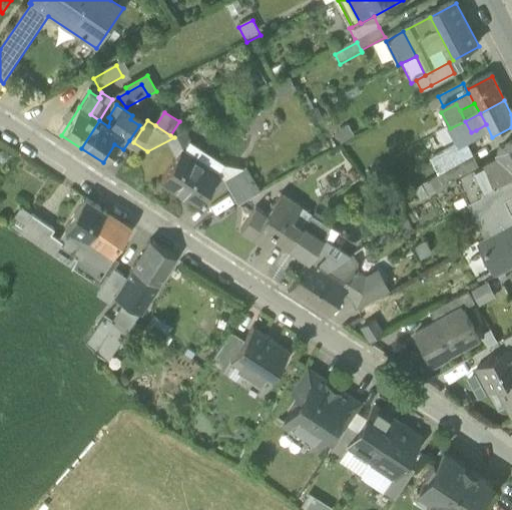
[(471,132),(465,121),(450,128),(459,146),(465,143),(474,138),(471,132)]
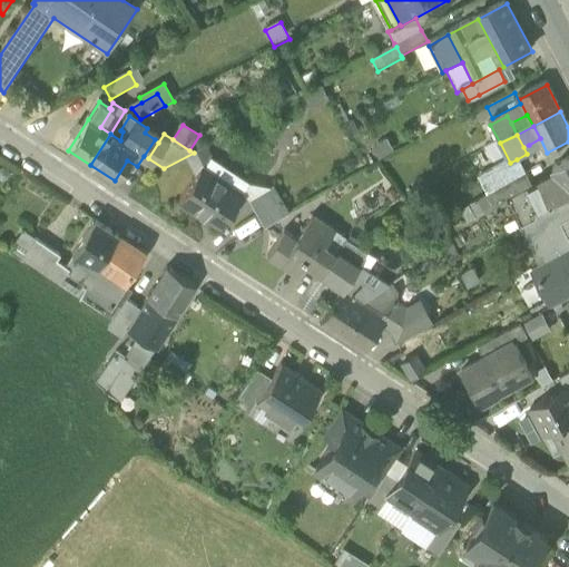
[(158,143),(155,139),(144,156),(148,158),(158,143)]
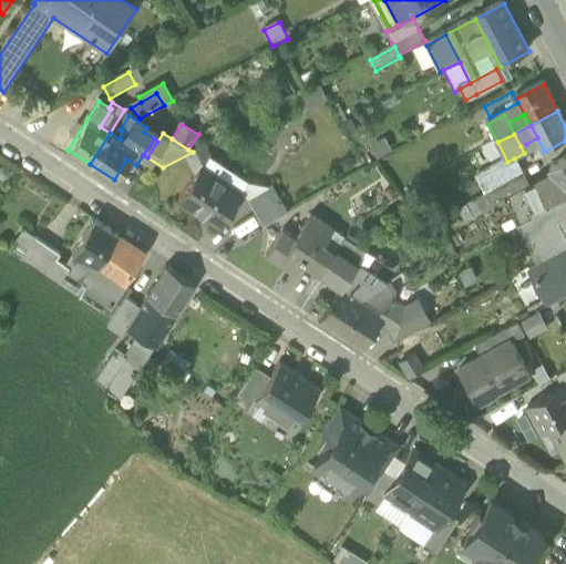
[(384,141),(370,150),(378,162),(393,153),(384,141)]
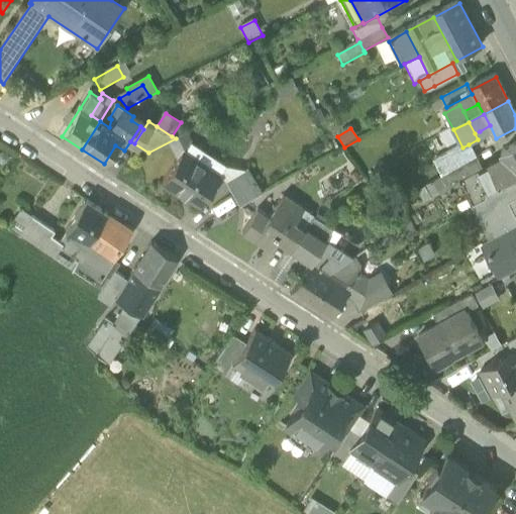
[(192,144),(187,152),(221,176),(227,168),(192,144)]
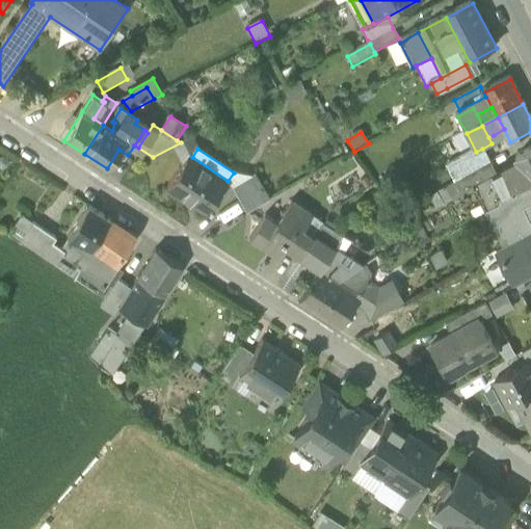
[(493,170),(489,164),(482,149),(476,152),(449,166),(458,182),(465,195),(475,190),(481,187),(485,184),(492,181),(497,179),(493,170)]
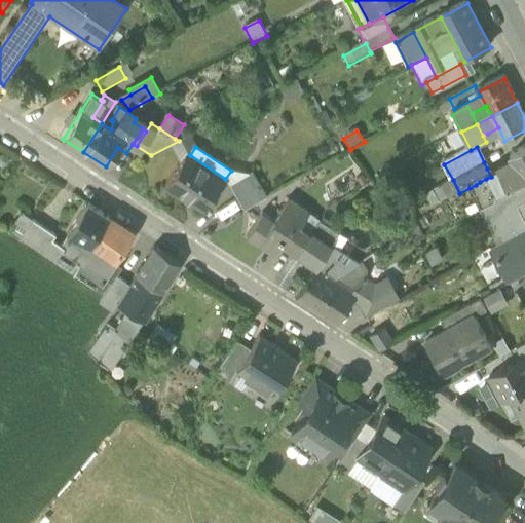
[(515,162),(520,172),(524,181),(524,149),(512,156),(515,162)]
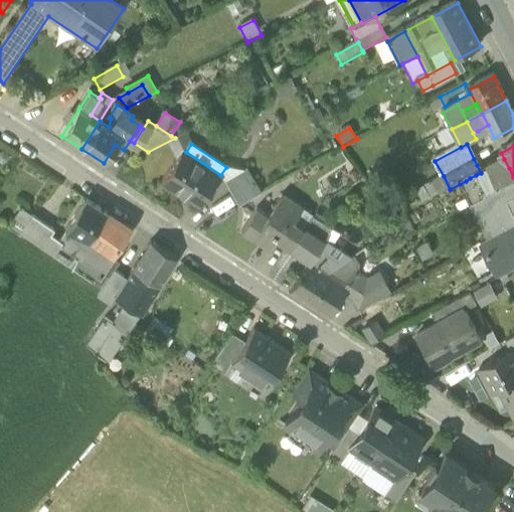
[(179,190),(201,204),(219,178),(220,175),(186,152),(183,151),(162,183),(177,193),(179,190)]
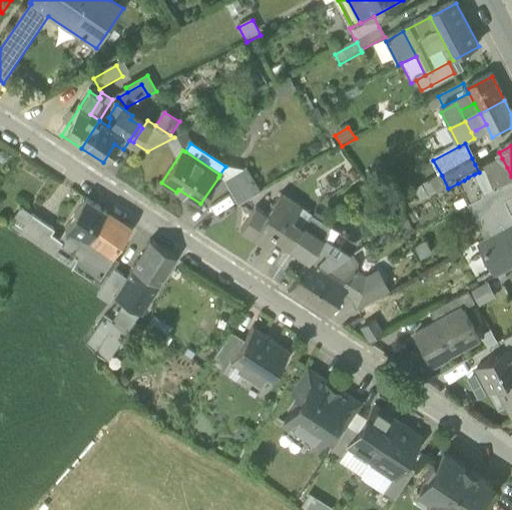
[(489,167),(493,174),(507,167),(502,158),(488,165),(489,167)]
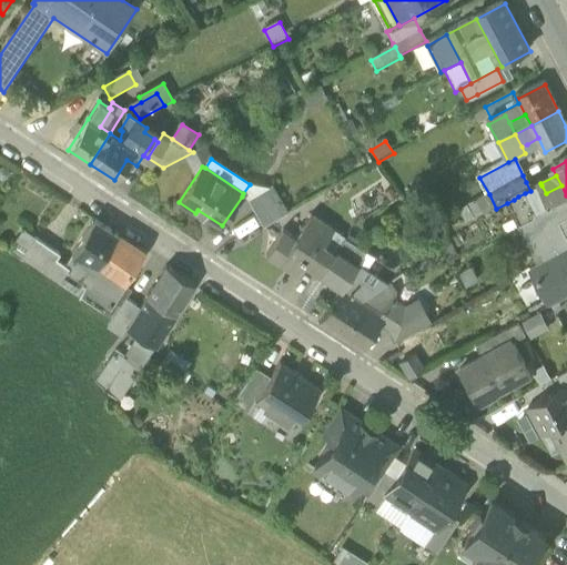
[(271,190),(250,184),(243,193),(242,197),(250,201),(271,190)]
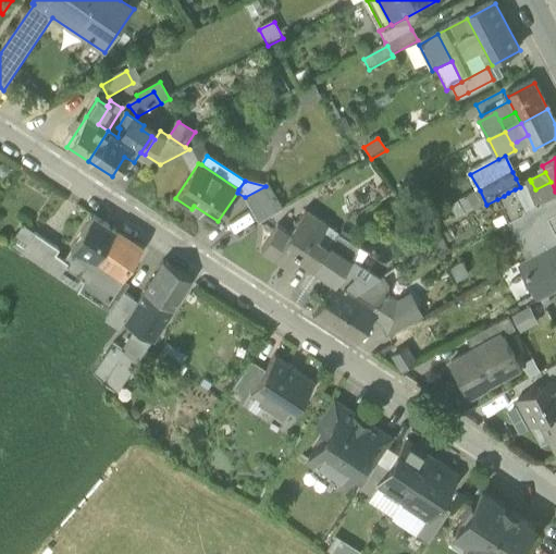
[(524,209),(555,192),(551,182),(535,189),(531,182),(520,187),(515,189),(524,209)]
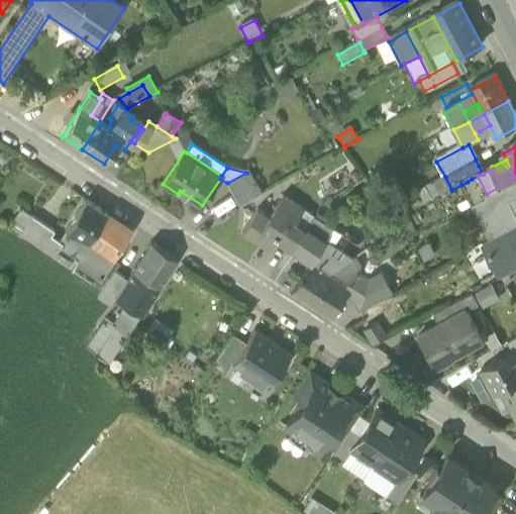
[(227,183),(240,207),(263,195),(249,171),(246,173),(227,183)]
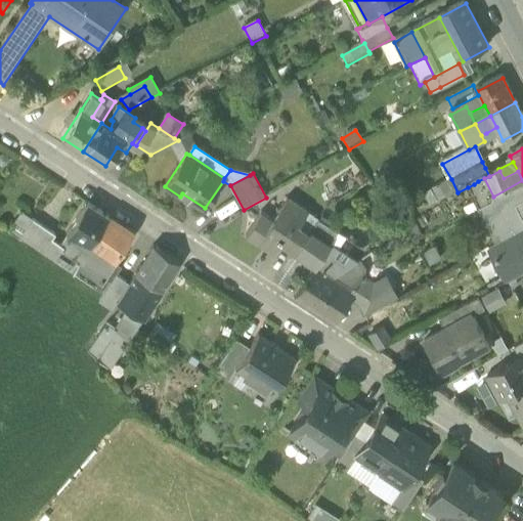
[(474,184),(482,201),(493,197),(484,178),(478,181),(474,184)]
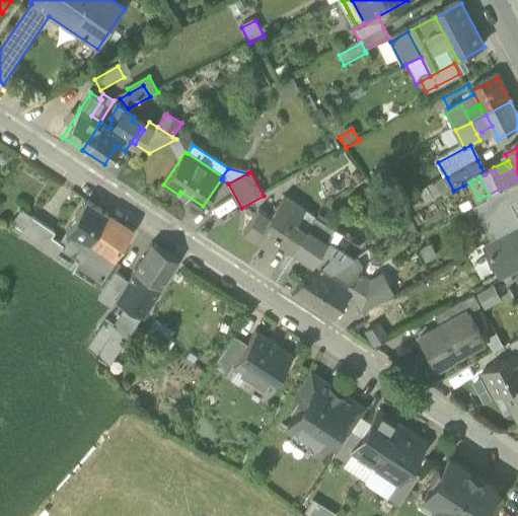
[(517,214),(513,204),(517,201),(517,178),(489,195),(491,200),(475,208),(493,242),(517,228),(517,214)]
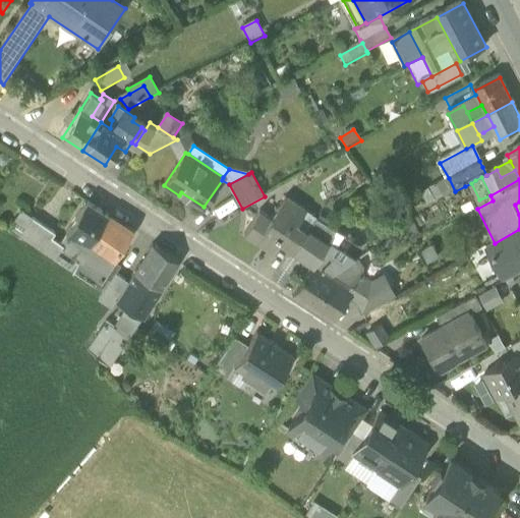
[(452,193),(445,180),(429,188),(437,202),(452,193)]
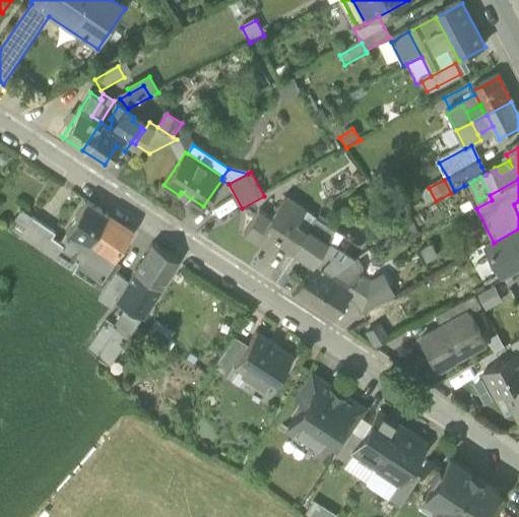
[(464,186),(476,208),(492,200),(490,195),(478,199),(470,183),(464,186)]
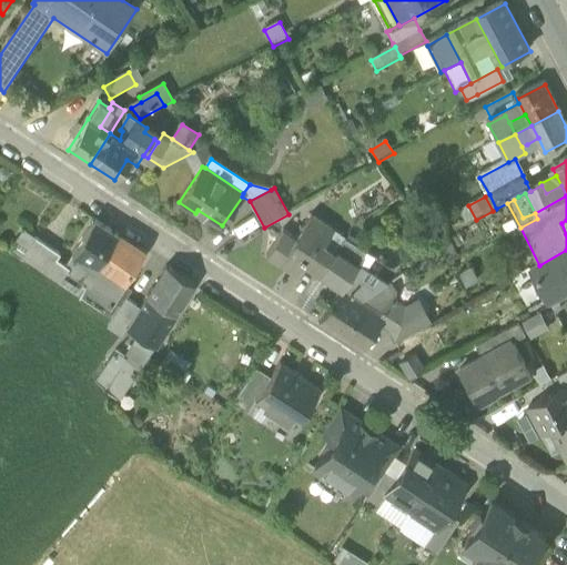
[(267,258),(295,275),(302,265),(309,270),(324,246),(334,231),(312,217),(296,241),(284,232),(267,258)]
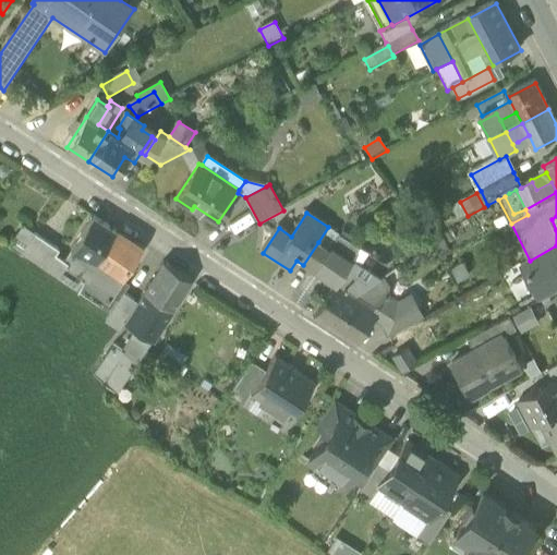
[(86,278),(88,276),(116,233),(93,218),(71,252),(76,255),(69,266),(86,278)]
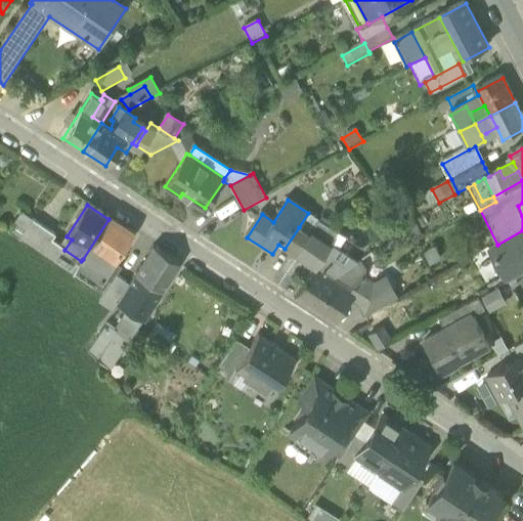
[(318,220),(308,213),(299,227),(309,234),(318,221),(318,220)]
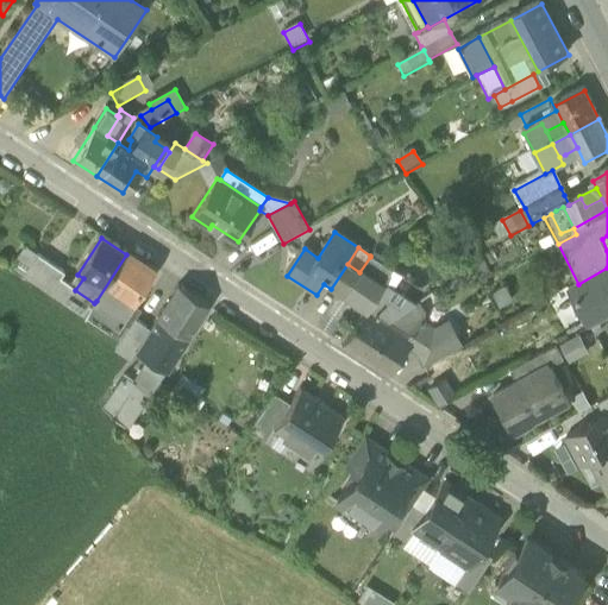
[(151,270),(126,254),(96,301),(110,309),(116,300),(127,308),(151,270)]
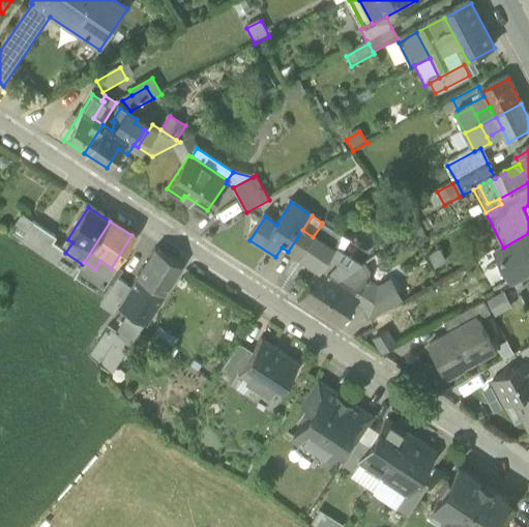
[(21,243),(42,258),(52,243),(53,244),(56,239),(33,224),(21,243)]
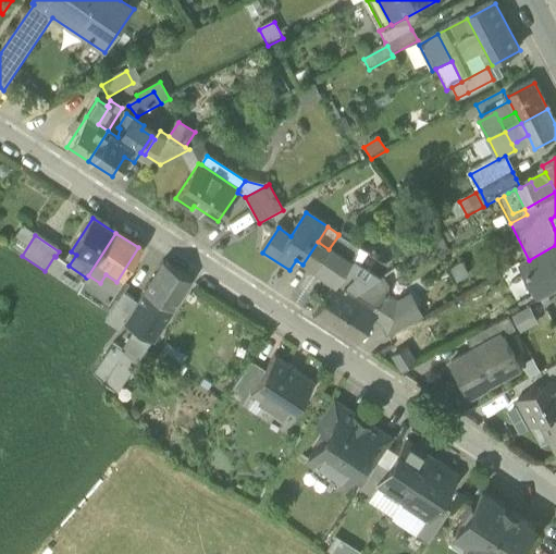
[(313,271),(334,285),(335,284),(356,296),(381,280),(351,260),(359,249),(338,235),(329,249),(313,271)]
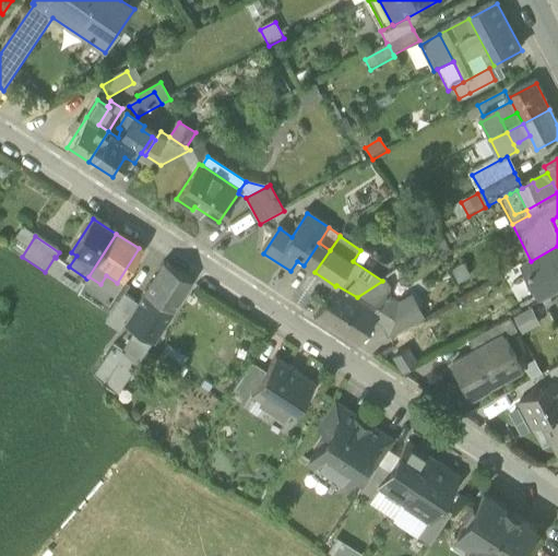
[(432,247),(443,261),(453,256),(446,240),(432,247)]
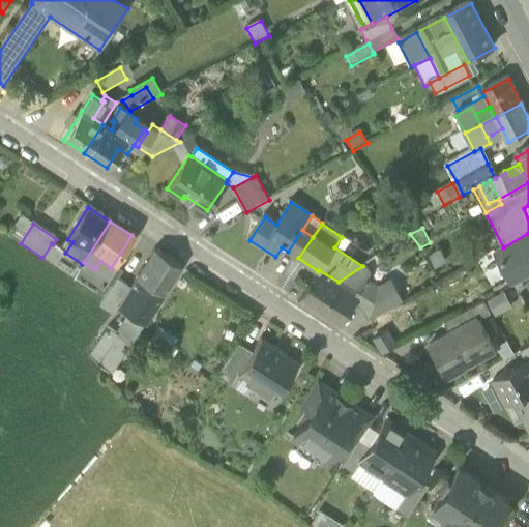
[(288,252),(298,258),(313,237),(302,230),(288,252)]
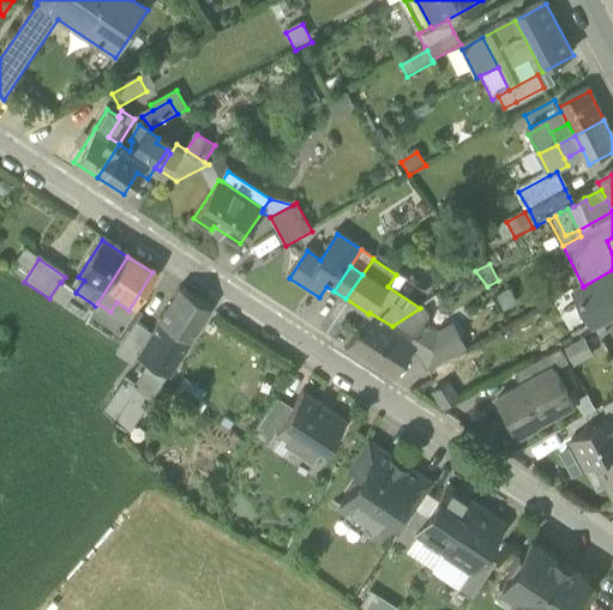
[(612,270),(583,287),(576,290),(598,331),(612,322),(612,310),(610,306),(612,303),(612,270)]
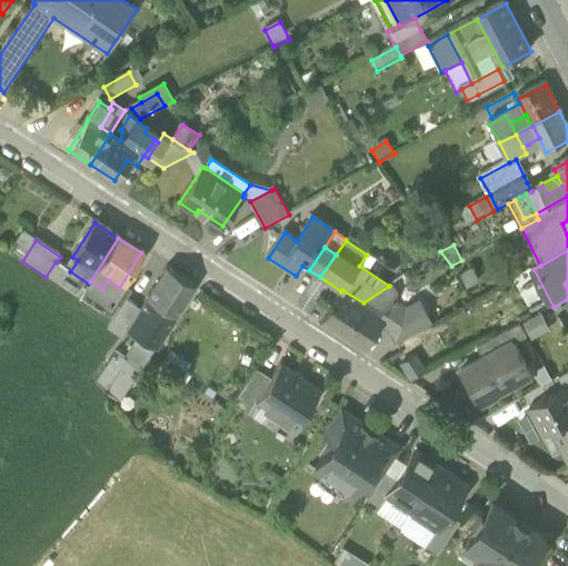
[(46,277),(79,298),(88,284),(70,271),(57,262),(56,261),(46,277)]
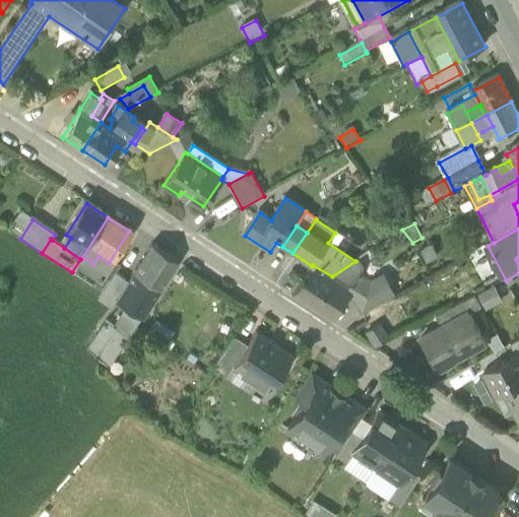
[(432,245),(419,253),(428,266),(440,258),(432,245)]
